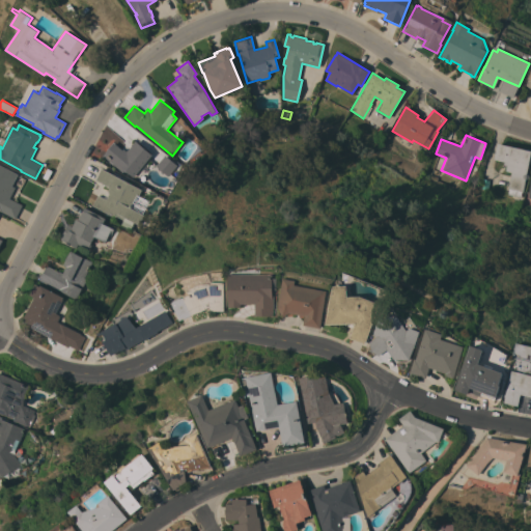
[(132,176),(124,170),(122,172),(103,155),(113,142),(122,150),(123,148),(126,151),(135,140),(151,155),(132,176)]
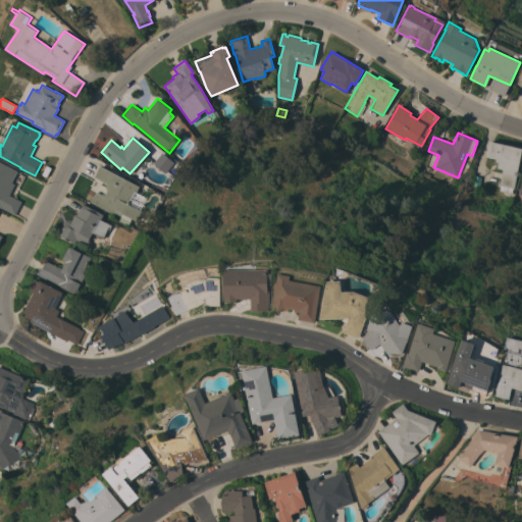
[(521,148),(513,189),(512,188),(511,194),(499,191),(500,186),(499,185),(503,168),(497,167),(499,162),(496,161),(496,159),(485,156),(489,141),(521,148)]
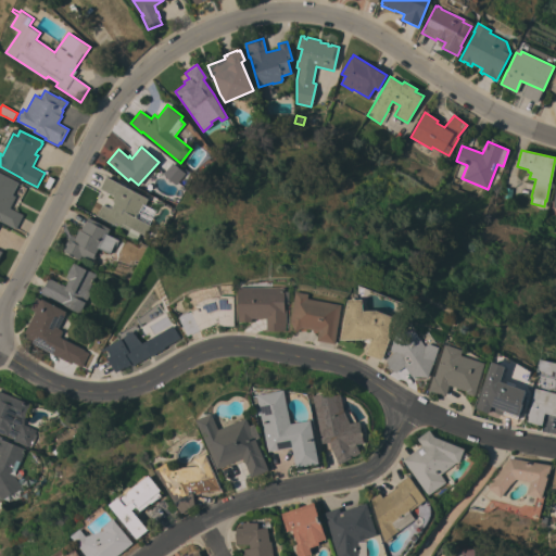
[(185,173),(175,184),(163,174),(173,162),(185,173)]
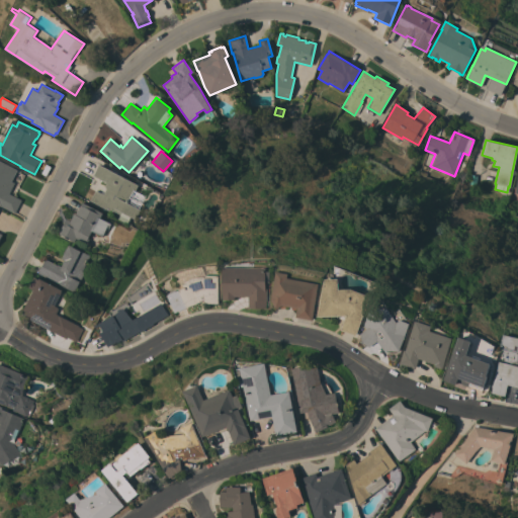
[(0,204),(0,160),(18,170),(12,181),(14,183),(9,193),(21,199),(14,212),(0,204)]
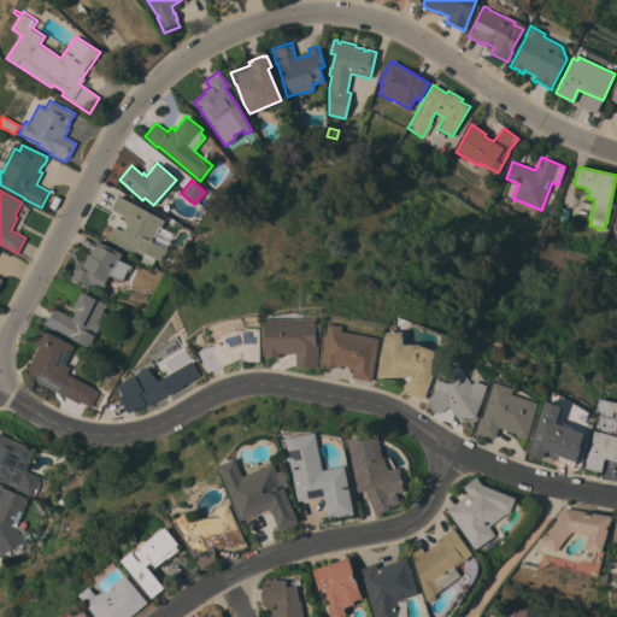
[(127,217),(110,209),(117,195),(164,219),(160,228),(159,227),(151,241),(166,250),(160,260),(154,258),(151,265),(140,260),(144,256),(134,251),(133,252),(106,239),(113,227),(119,230),(127,217)]
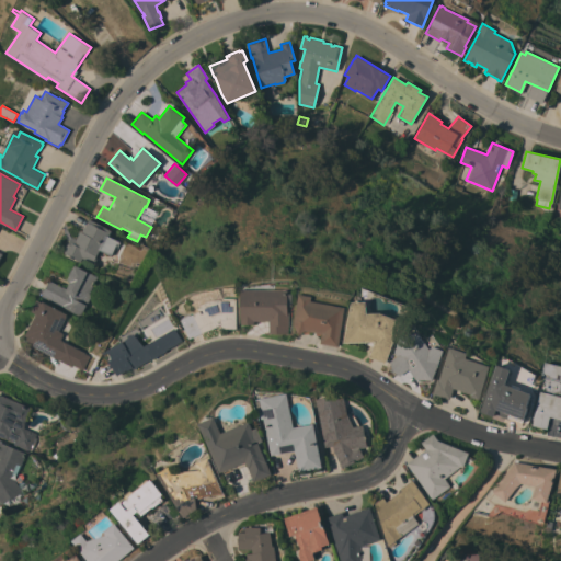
[(111,230),(109,236),(119,242),(118,244),(116,243),(110,255),(99,250),(94,258),(96,259),(93,264),(81,258),(80,262),(63,252),(65,247),(66,248),(71,237),(76,239),(80,231),(81,231),(83,228),(84,228),(89,219),(111,230)]
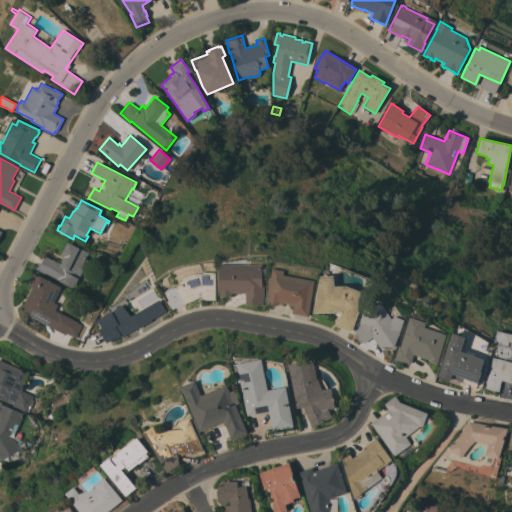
[(80,268),(83,269),(72,288),(37,269),(45,255),(60,264),(64,257),(61,255),(63,251),(62,251),(65,245),(66,246),(68,241),(88,252),(80,268)]
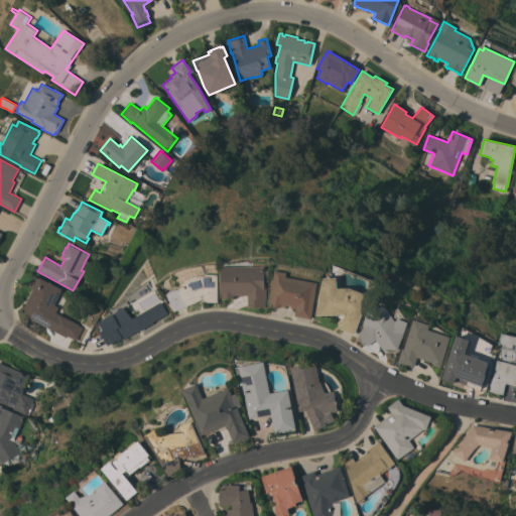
[(265,287),(266,287),(266,299),(265,299),(265,306),(247,306),(247,295),(234,295),(234,299),(231,298),(231,297),(225,297),(225,298),(222,298),(222,266),(265,266),(265,287)]
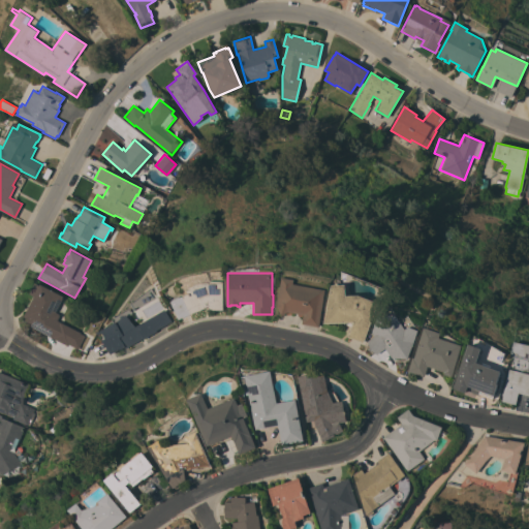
[(318,327),(302,323),(304,315),(287,312),(281,315),(277,306),(282,277),(294,279),(293,284),(325,289),(318,327)]
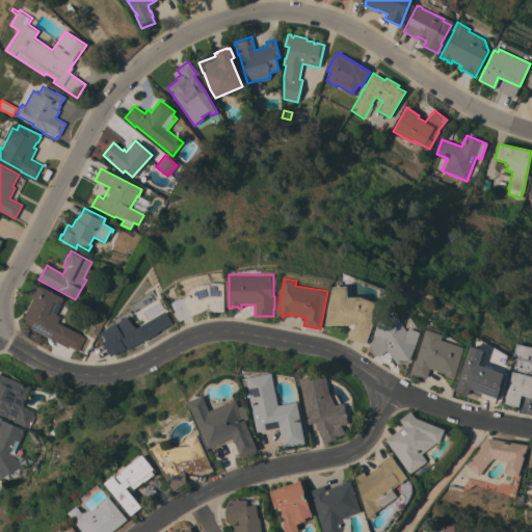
[(224,283),(224,312),(210,312),(210,308),(180,320),(171,303),(189,295),(187,291),(200,285),(210,284),(210,283),(224,283)]
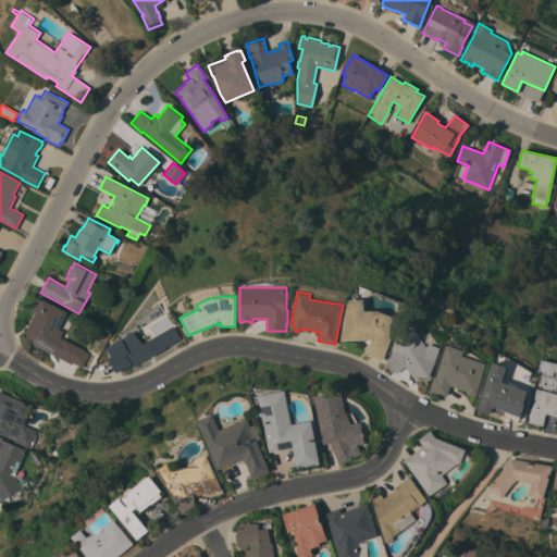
[(26,341),(29,335),(25,333),(36,311),(31,309),(37,298),(41,300),(42,299),(65,311),(65,313),(66,313),(58,329),(62,331),(61,331),(63,332),(60,337),(79,348),(71,364),(26,341)]
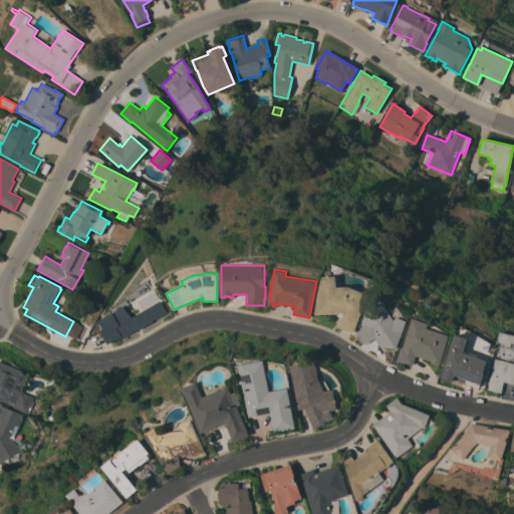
[(367,294),(352,332),(337,327),(343,313),(314,314),(322,276),(336,276),(336,287),(348,286),(367,294)]
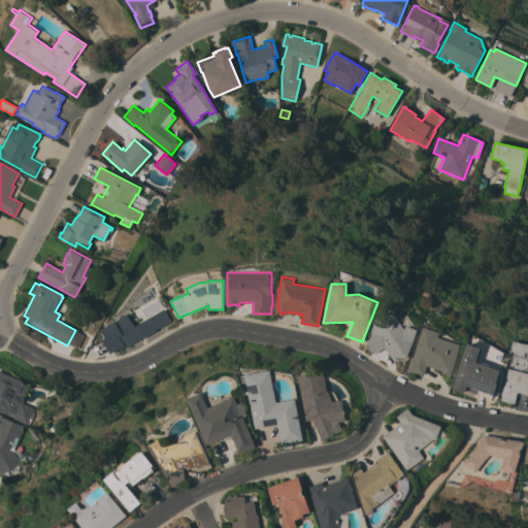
[(135,325),(164,308),(171,321),(156,329),(157,331),(146,336),(145,336),(126,348),(124,345),(112,352),(101,333),(114,325),(113,324),(125,314),(135,325)]
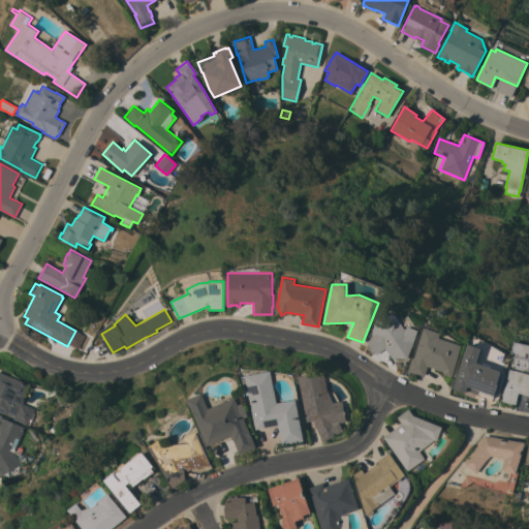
[(407,359),(392,358),(385,348),(376,353),(368,341),(374,337),(372,332),(379,314),(396,314),(405,329),(408,327),(418,330),(407,359)]
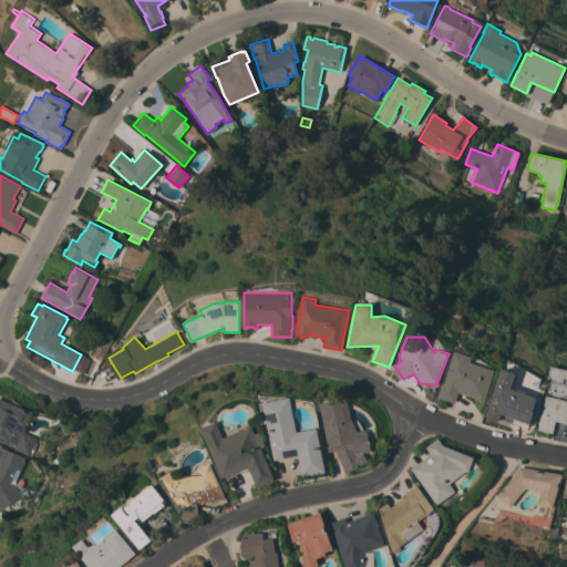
[(454,351),(472,357),(471,362),(495,370),(484,404),(475,401),(475,399),(457,392),(454,403),(436,398),(442,383),(443,383),(454,351)]
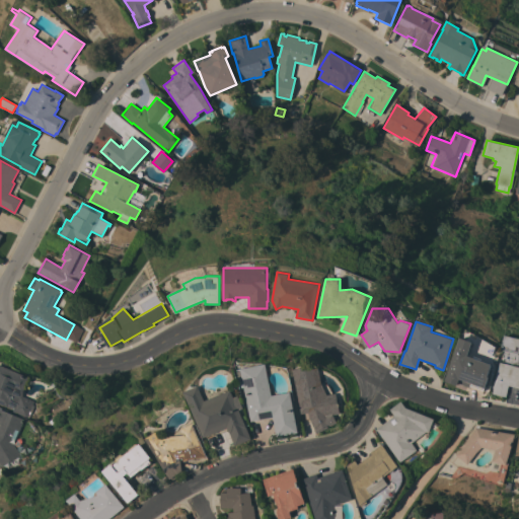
[(498,360),(518,364),(518,339),(503,336),(498,360)]
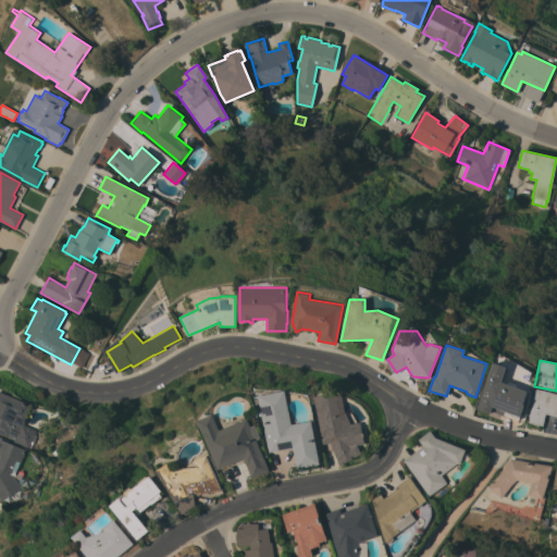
[(493,361),(507,367),(502,382),(507,384),(508,382),(517,385),(517,387),(527,391),(522,403),(524,404),(519,419),(505,413),(505,416),(491,410),(490,413),(477,409),(493,361)]
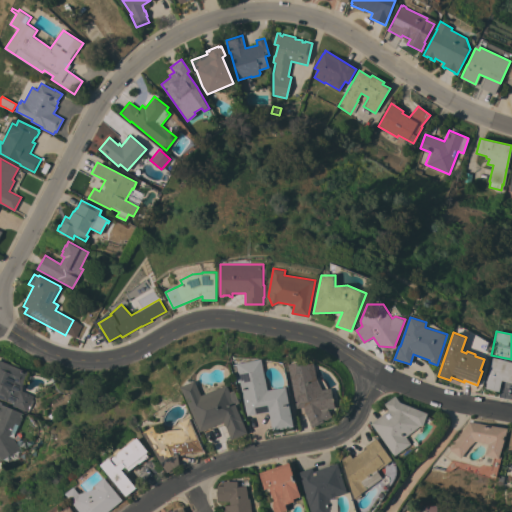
[(492,357),(511,361),(511,382),(501,380),(499,391),(485,388),(492,357)]
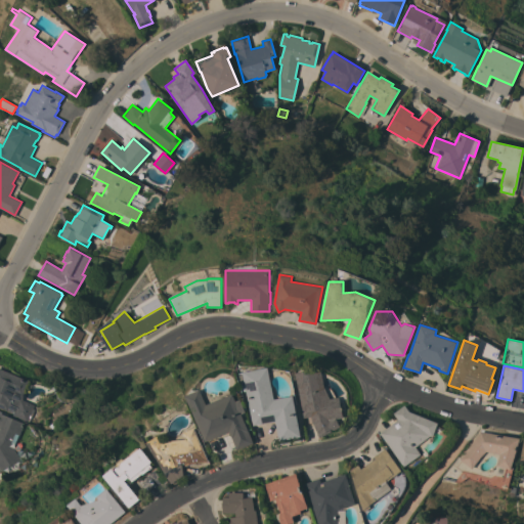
[(0,367),(29,381),(23,395),(23,400),(33,404),(32,408),(34,409),(28,422),(12,415),(12,413),(0,407),(0,367)]
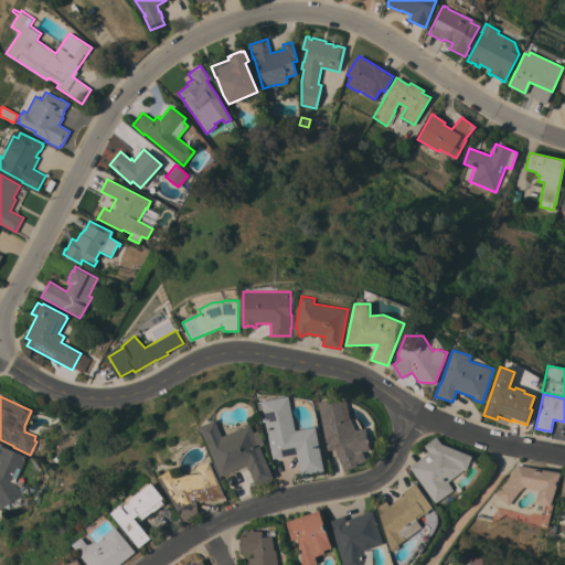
[(263,401),(290,396),(296,429),(317,426),(324,471),(301,476),(297,455),(273,459),(263,401)]
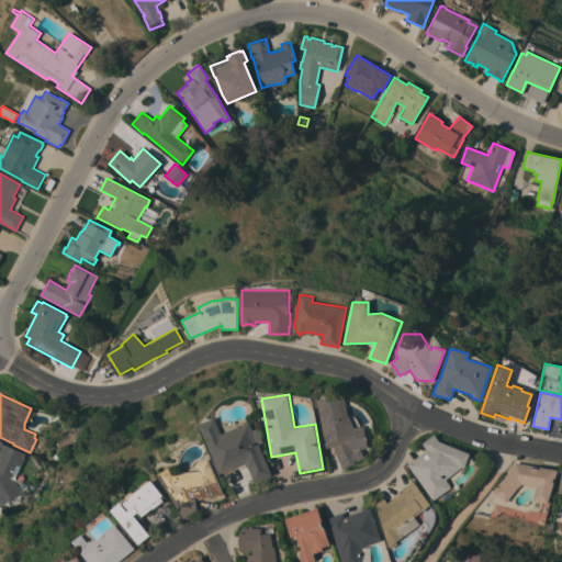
[(364,426),(368,448),(360,449),(364,458),(357,461),(356,460),(353,461),(355,463),(341,469),(340,465),(340,464),(335,453),(334,447),(325,448),(317,400),(332,396),(333,400),(345,397),(347,414),(353,427),(364,426)]
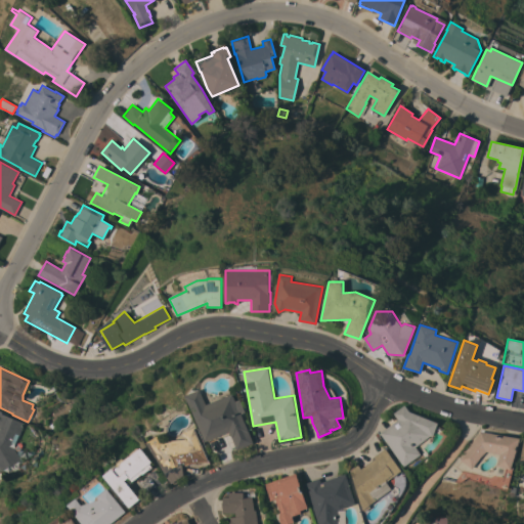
[(233,393),(236,400),(241,399),(246,411),(242,413),(254,443),(237,449),(229,431),(205,441),(186,395),(202,389),(208,404),(233,393)]
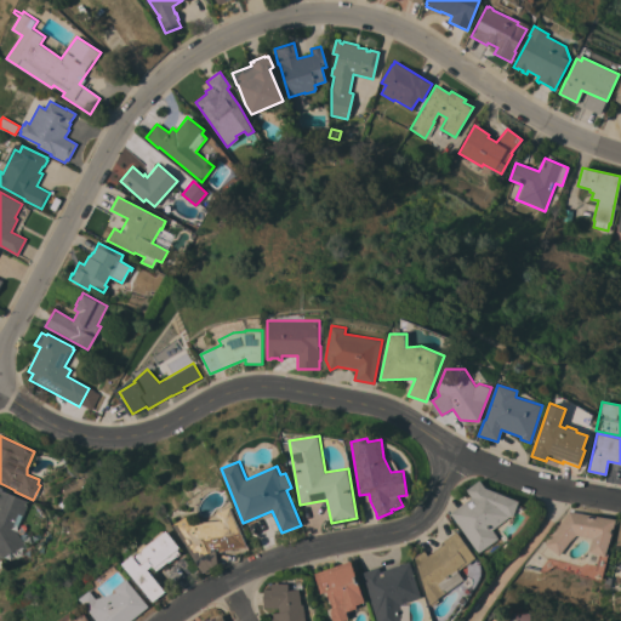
[(471,497),(466,489),(479,479),(484,488),(518,501),(512,517),(510,516),(491,529),(499,539),(478,553),(449,513),(471,497)]
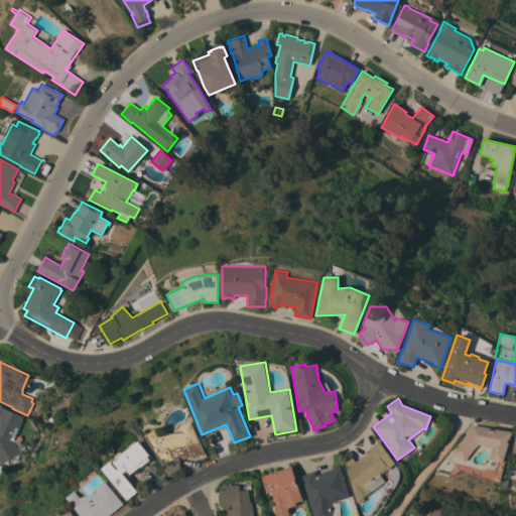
[(0,406),(23,416),(13,437),(10,436),(9,437),(10,437),(18,453),(0,462),(0,406)]
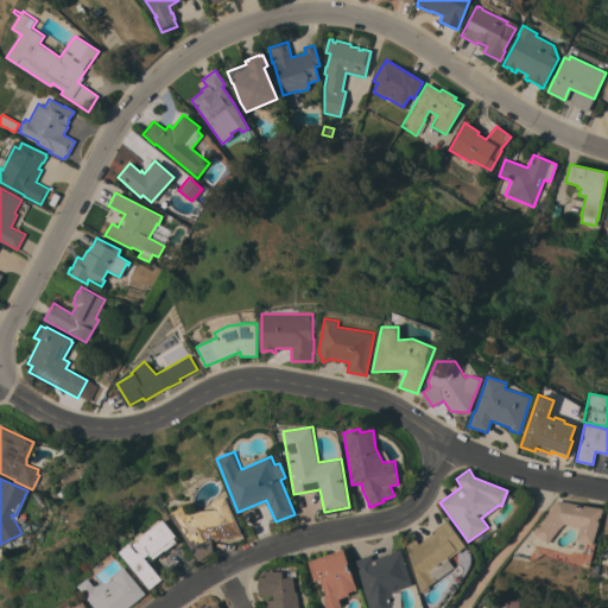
[(244,537),(207,542),(208,552),(196,559),(169,513),(187,502),(191,511),(215,508),(213,501),(226,495),(244,537)]
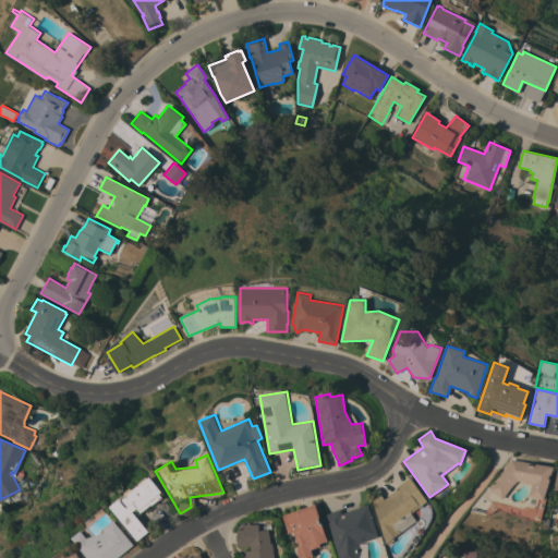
[(554,466),(544,499),(529,495),(532,483),(518,481),(511,487),(502,499),(488,488),(511,459),(554,466)]
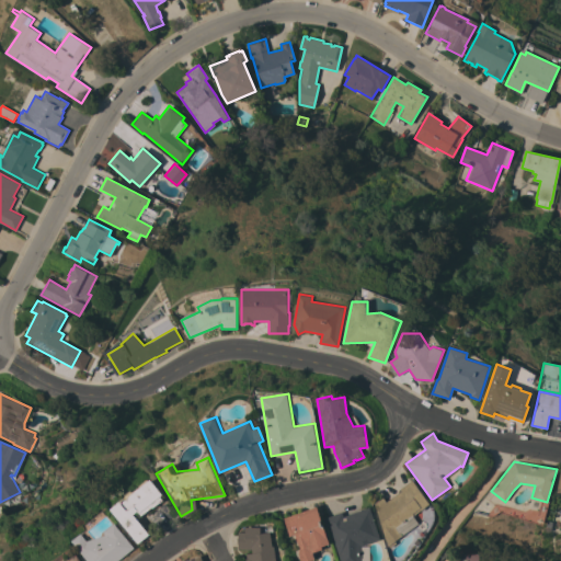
[(111,508),(121,502),(122,503),(126,500),(124,495),(132,490),(133,492),(138,488),(137,487),(147,479),(149,481),(151,479),(163,494),(161,496),(164,500),(160,503),(160,502),(153,507),(152,506),(137,518),(149,535),(138,544),(111,508)]
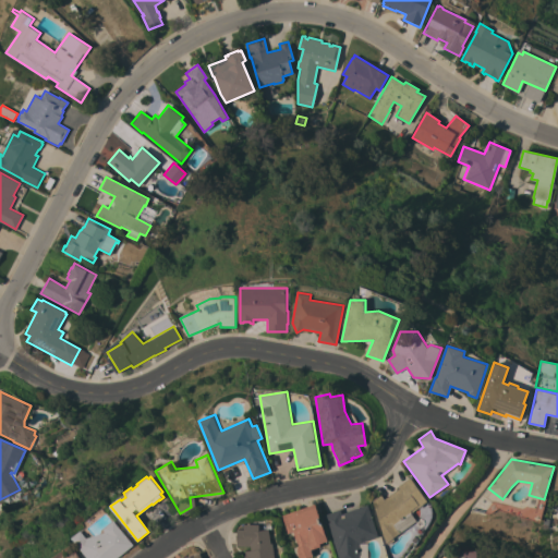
[(380,495),(384,499),(399,488),(398,486),(410,477),(427,500),(411,512),(416,521),(392,538),(395,541),(388,545),(387,543),(386,543),(372,501),(380,495)]
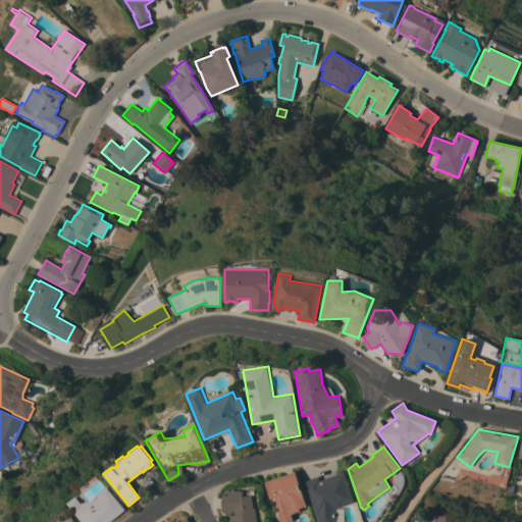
[(295,471),(306,506),(299,509),(300,511),(291,514),(293,520),(286,521),(279,521),(277,515),(278,510),(274,497),(269,499),(263,481),(295,471)]
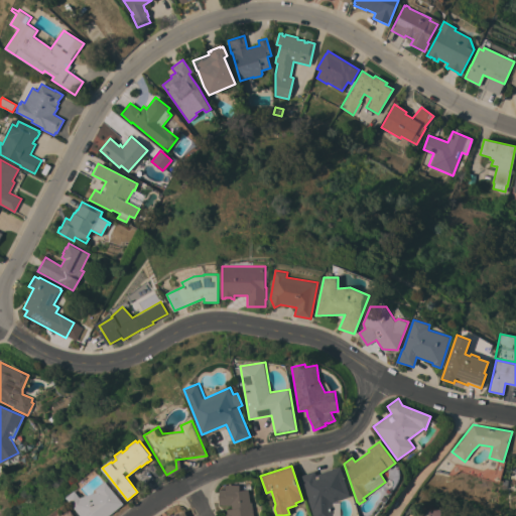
[(351,496),(333,502),(333,515),(311,515),(311,510),(307,498),(306,499),(298,476),(314,471),(315,475),(340,467),(351,496)]
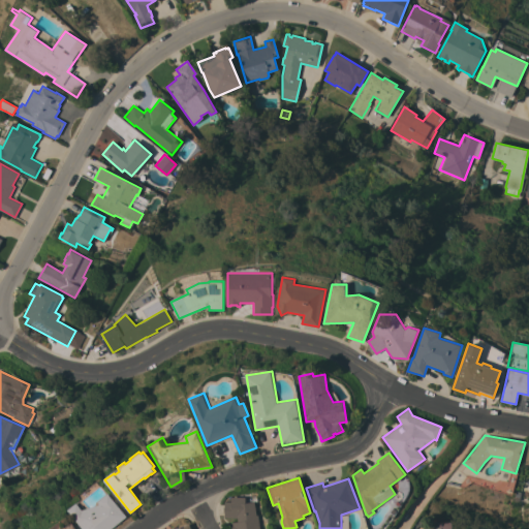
[(127,517),(111,528),(82,528),(67,509),(76,502),(82,509),(99,504),(98,501),(109,493),(127,517)]
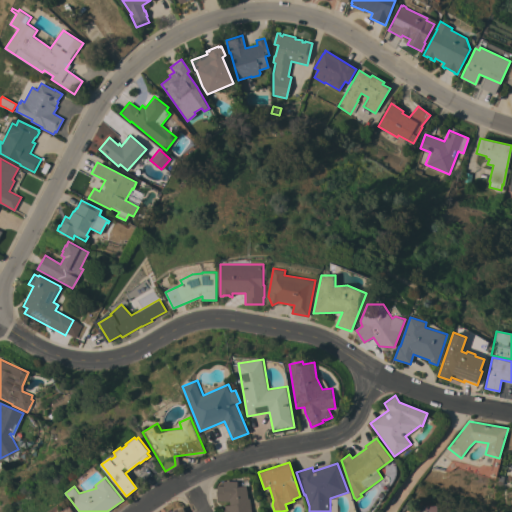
[(252,511),(223,511),(223,509),(225,509),(224,505),(230,504),(229,501),(217,501),(217,496),(216,496),(216,490),(217,490),(217,485),(223,485),(223,481),(238,481),(237,487),(246,485),(248,498),(250,498),(252,511)]
